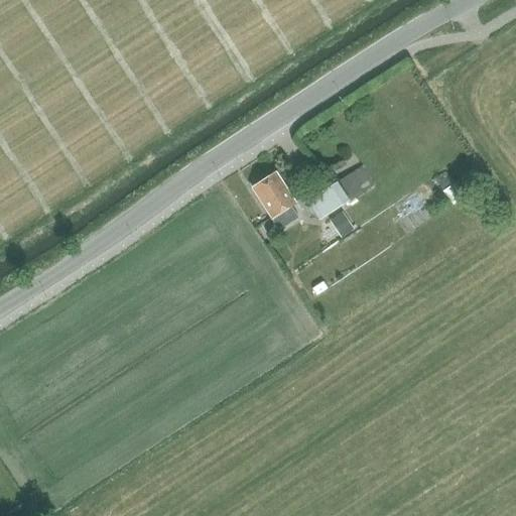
[(353,185),(376,172),(366,155),(343,168),(353,185)]
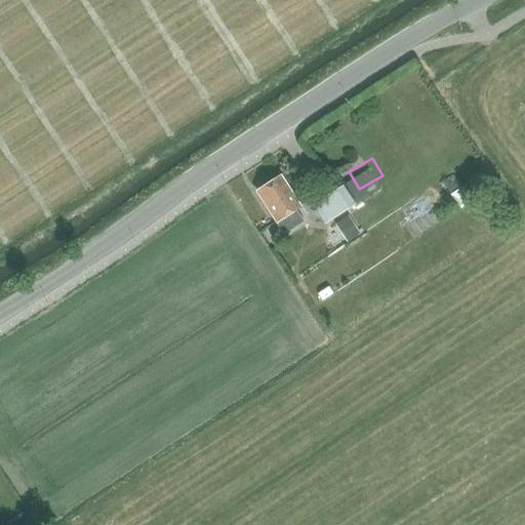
[(305,220),(298,209),(303,206),(301,204),(309,200),(303,191),(295,195),(282,174),(256,191),(284,235),(305,220)]
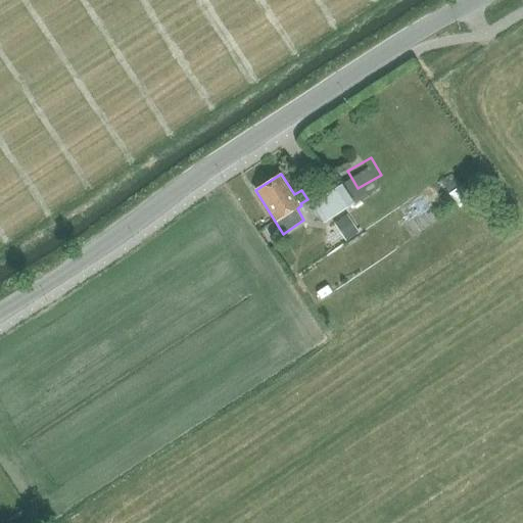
[(461,196),(473,188),(464,175),(452,183),(461,196)]
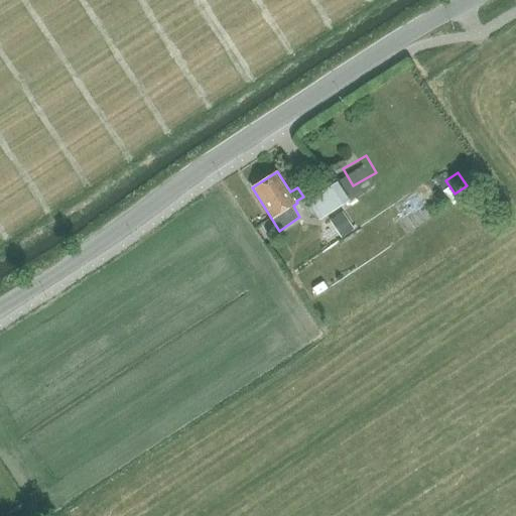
[(414,218),(438,196),(420,174),(395,198),(414,218)]
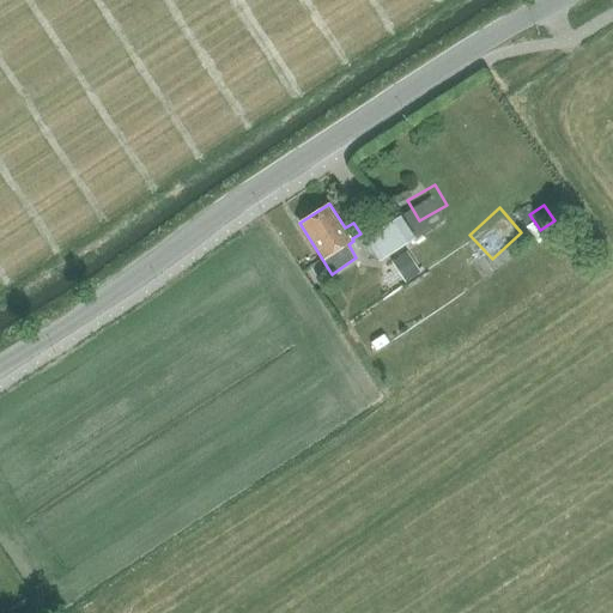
[(402,217),(366,240),(382,262),(417,240),(402,217)]
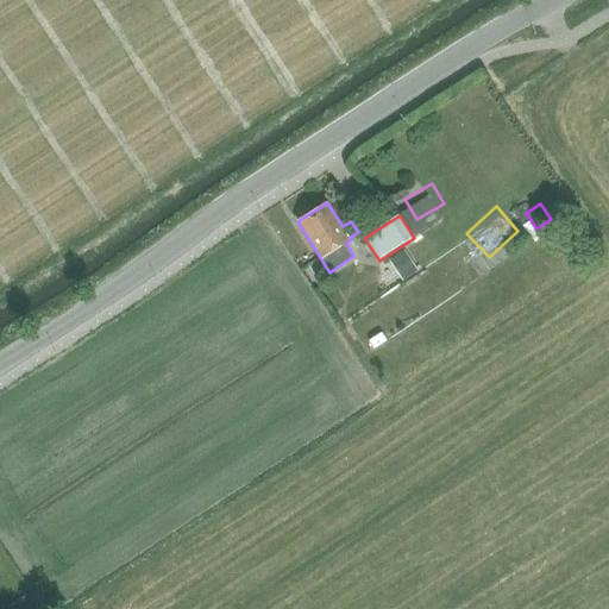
[(0,564),(0,590),(12,584),(0,564)]
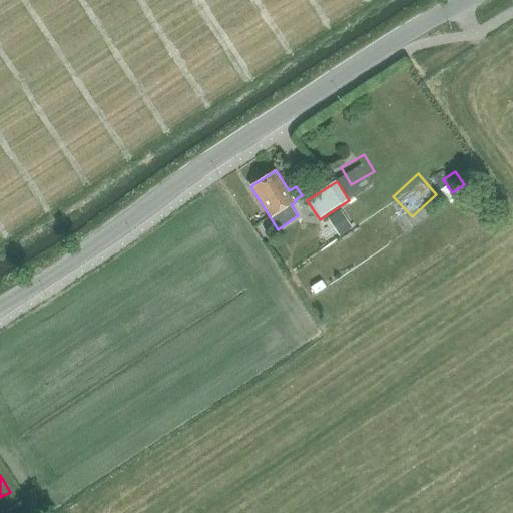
All buildings are outlined.
